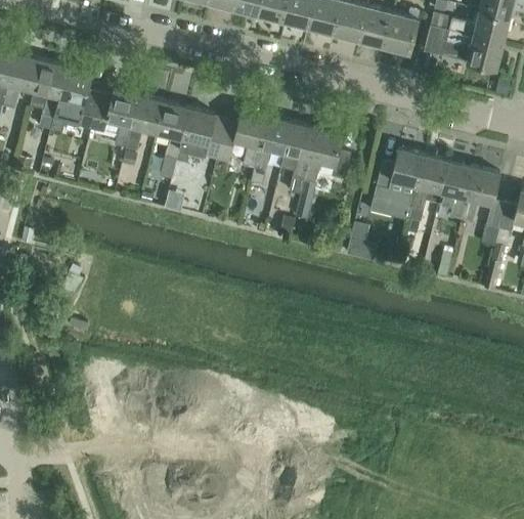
[(233,11),(235,0),(209,0),(208,5),(233,11)]
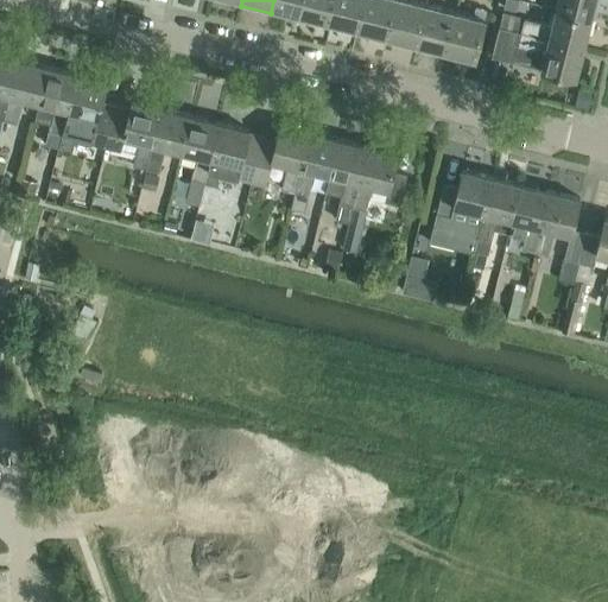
[(273,0),(271,13),(299,20),(304,0),(273,0)]
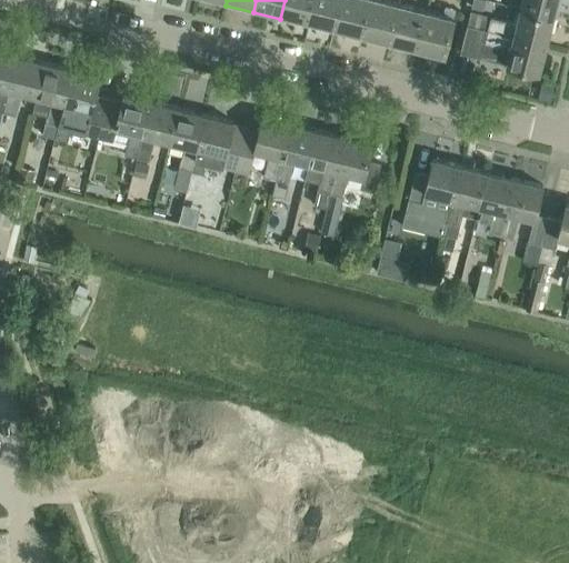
[(308,26),(313,0),(285,0),(280,19),(308,26)]
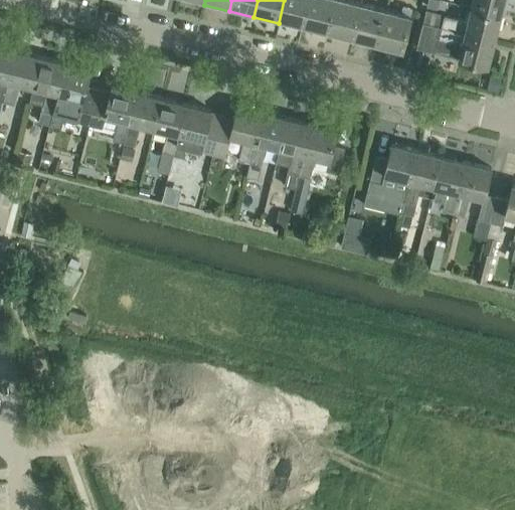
[(284,0),(279,23),(303,29),(310,0),(284,0)]
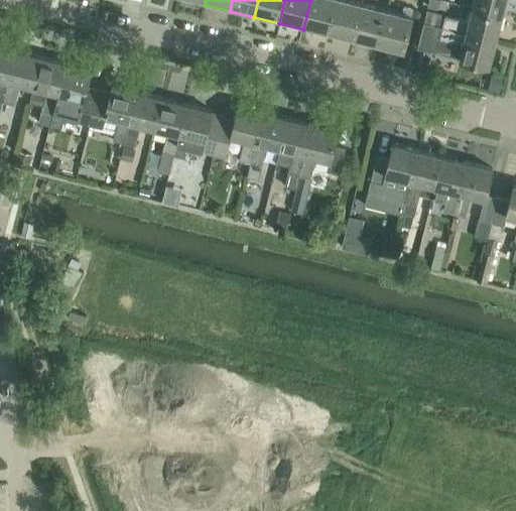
[(328,36),(337,1),(336,1),(336,0),(310,0),(303,29),(328,36)]
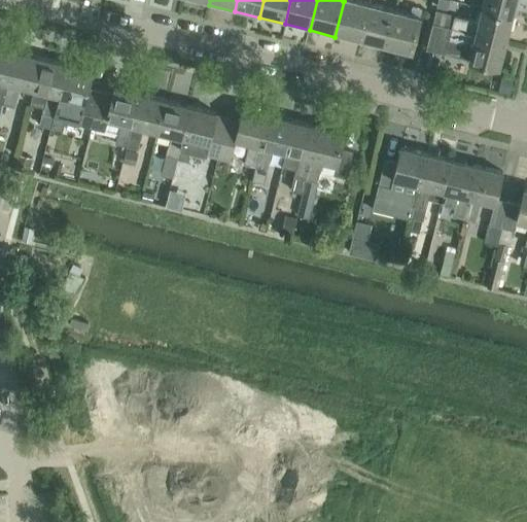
[(484,0),(482,12),(512,21),(516,0),(484,0)]
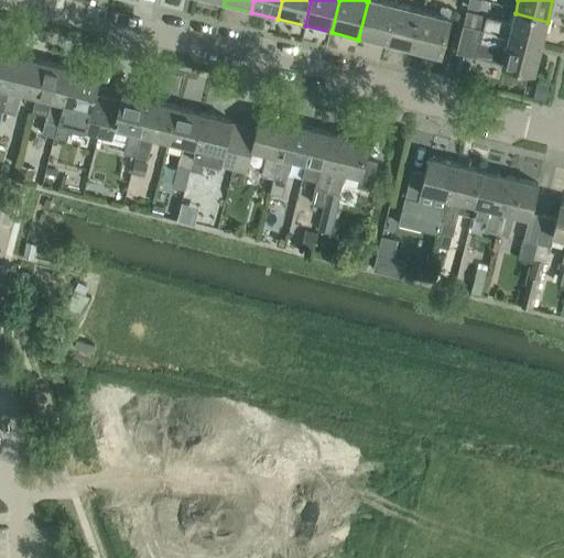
[(386,46),(396,8),(368,1),(358,40),(386,46)]
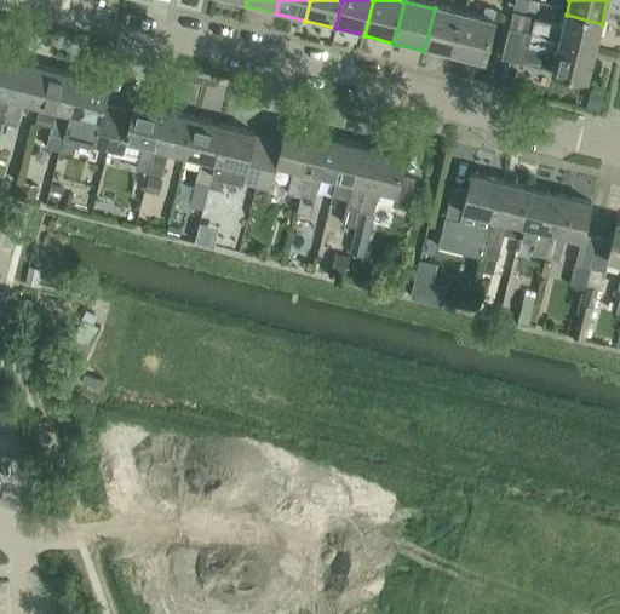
[(435,9),(424,51),(453,58),(464,16),(435,9)]
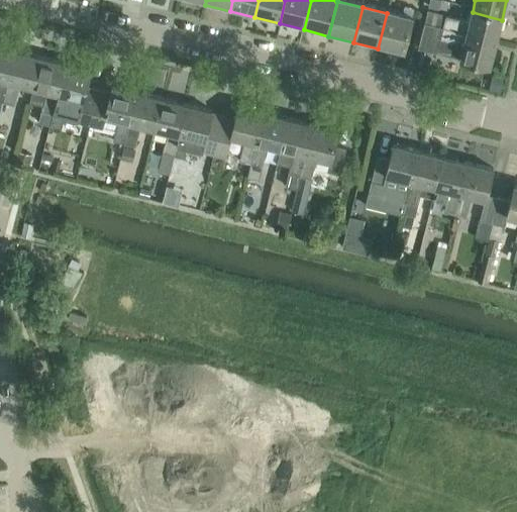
[(404,10),(402,17),(387,13),(378,48),(404,55),(412,20),(414,13),(404,10)]
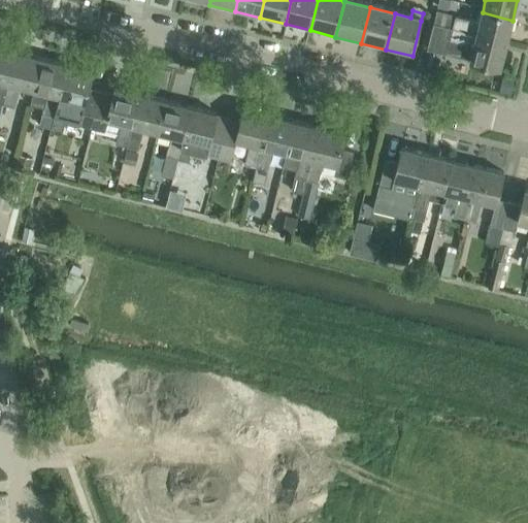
[(506,46),(513,21),(483,12),(479,27),(455,21),(436,15),(433,28),(506,46)]
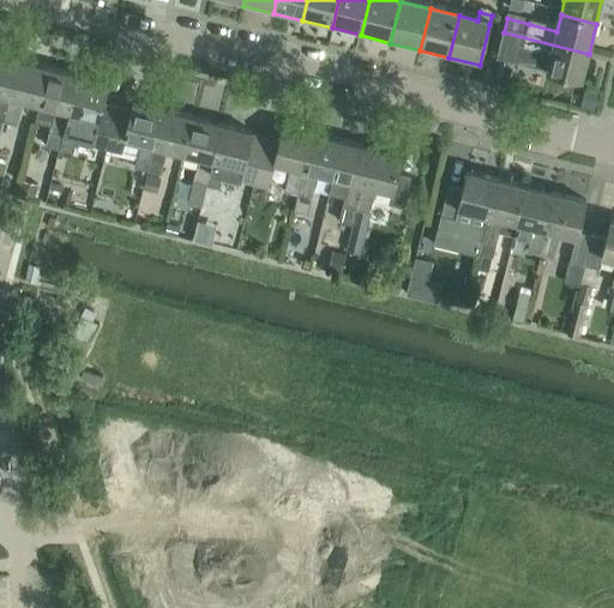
[(497,62),(515,67),(582,84),(589,54),(504,32),(497,62)]
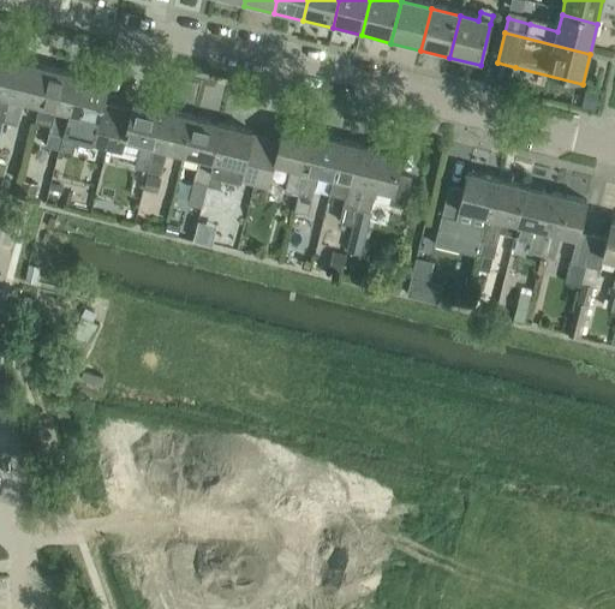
[(9,101),(18,65),(0,60),(0,125),(3,126),(9,101)]
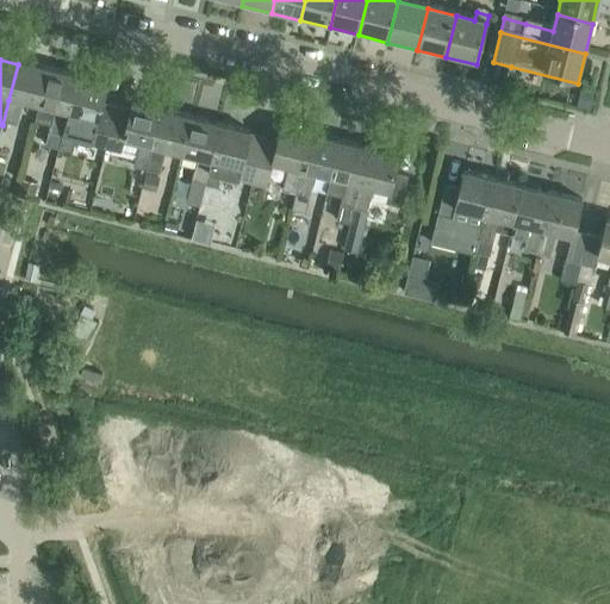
[(8,100),(24,104),(38,107),(47,72),(18,64),(8,100)]
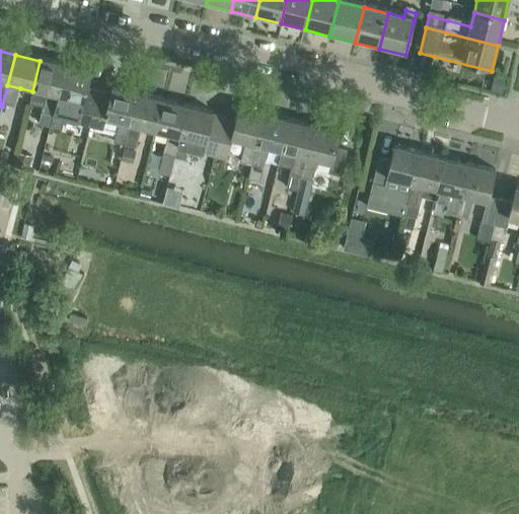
[(58,97),(65,67),(40,61),(32,91),(33,91),(58,97)]
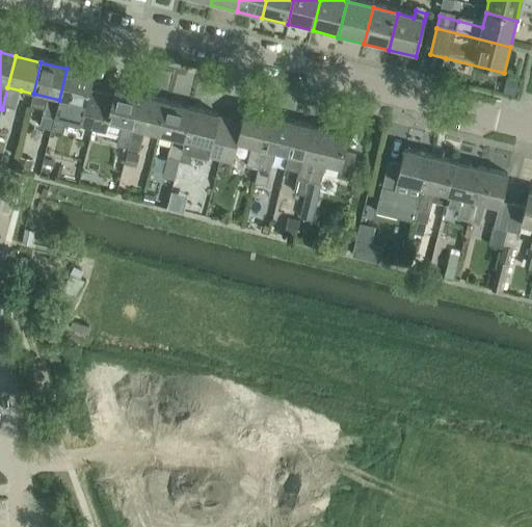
[(91,132),(100,97),(88,94),(94,76),(67,69),(59,100),(51,133),(62,136),(64,127),(79,130),(79,129),(91,132)]
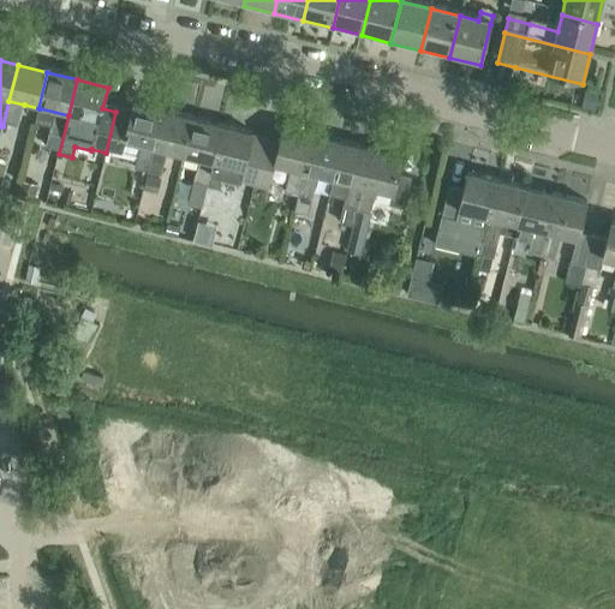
[(18,130),(24,105),(9,101),(3,126),(18,130)]
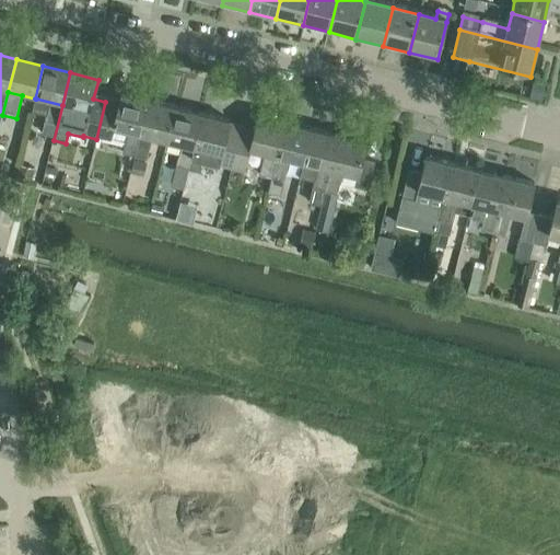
[(120,97),(119,105),(113,130),(114,130),(111,141),(125,145),(123,157),(133,160),(140,137),(149,104),(120,97)]
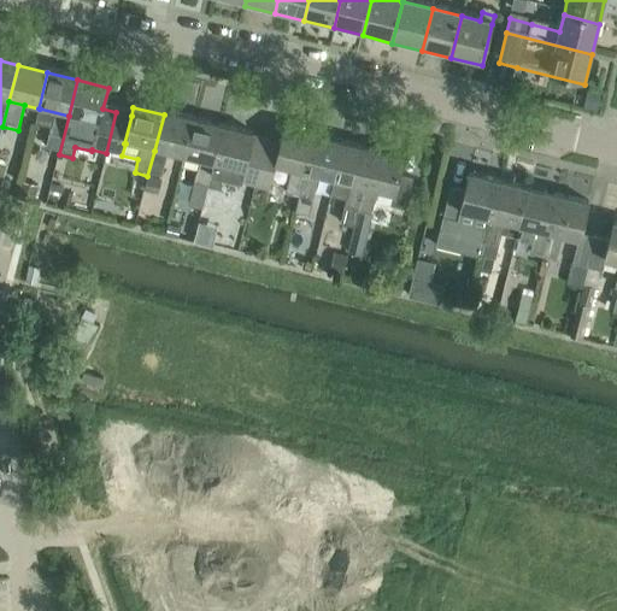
[(46,151),(56,153),(59,154),(69,116),(40,109),(35,127),(51,131),(46,151)]
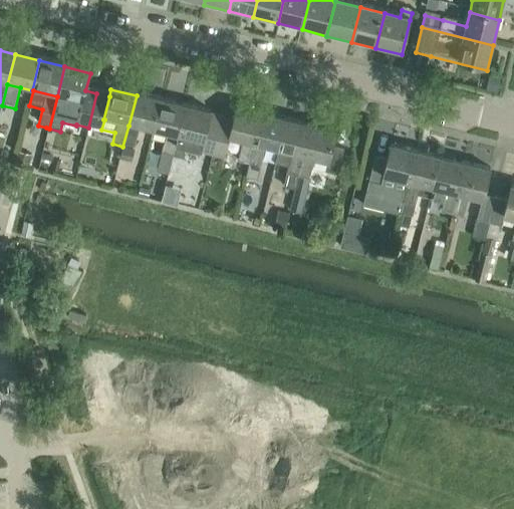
[(101,132),(101,130),(104,119),(103,119),(109,96),(96,93),(88,128),(101,132)]
